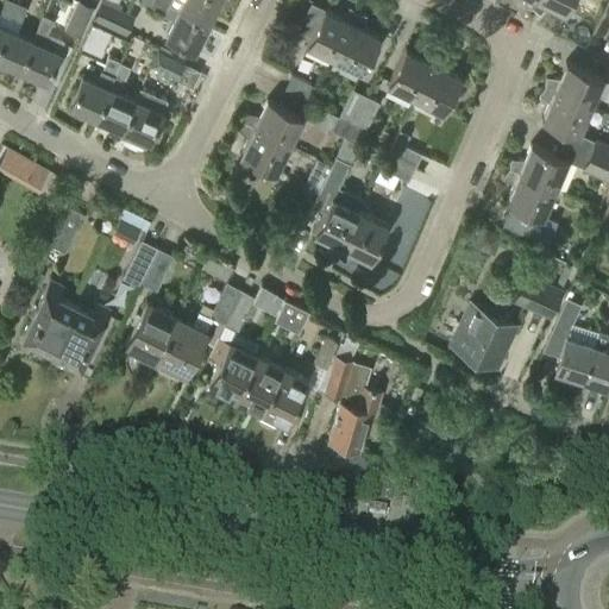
[(0,42),(6,30),(16,4),(7,0),(5,0),(0,12),(0,42)]
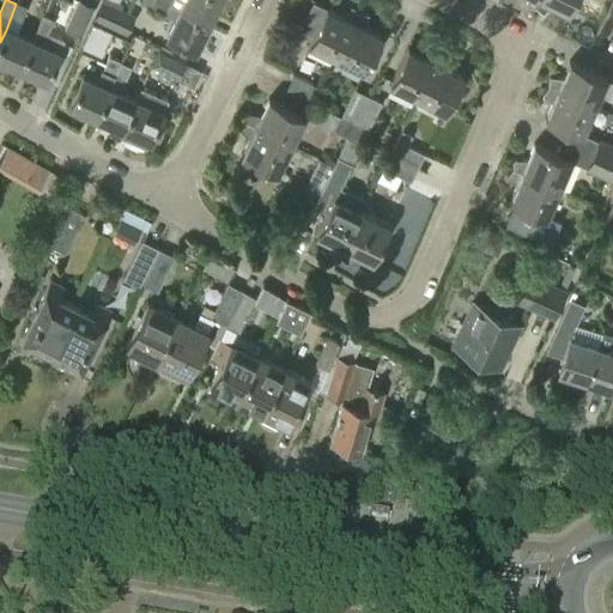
[(92,6),(79,0),(77,0),(65,28),(80,35),(92,6)]
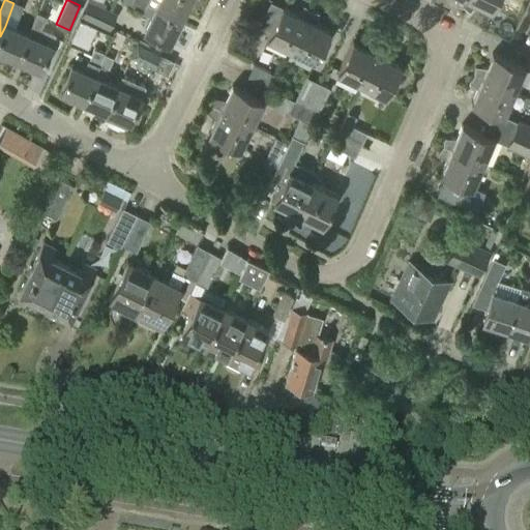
[(169,46),(180,23),(133,0),(131,0),(129,6),(151,17),(143,33),(169,46)]
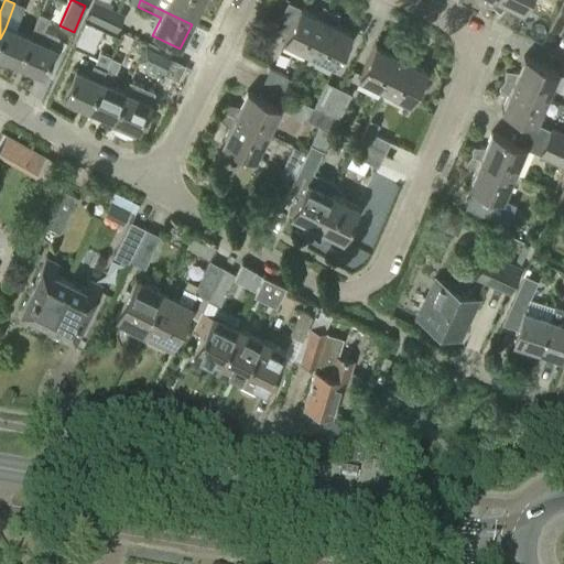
[(203,0),(141,0),(192,24),(203,0)]
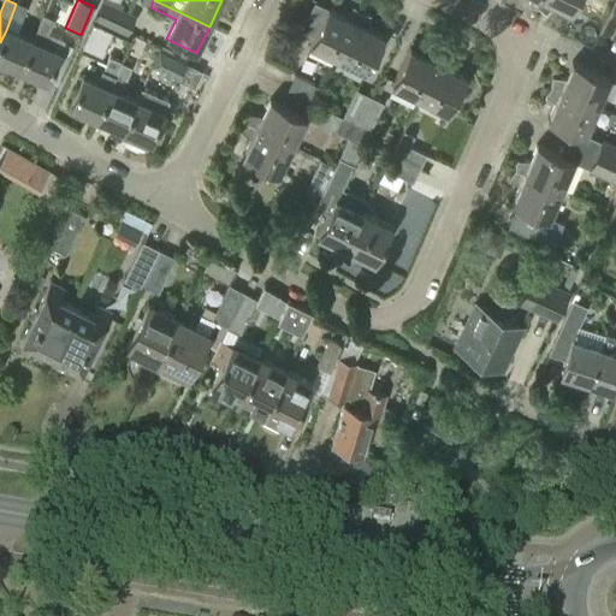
[(573,11),(578,0),(544,0),(540,6),(549,13),(557,3),(573,11)]
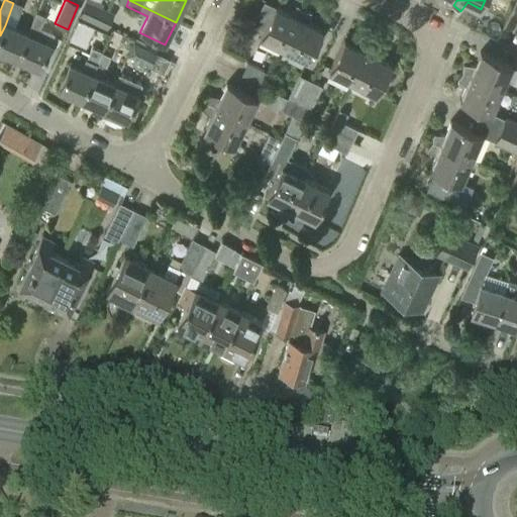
[(95,7),(86,2),(81,13),(100,22),(105,12),(104,12),(105,9),(96,5),(95,7)]
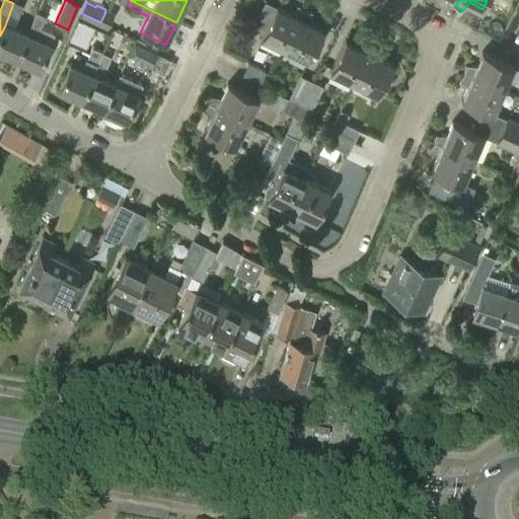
[(5,25),(0,35),(0,52),(17,60),(27,34),(26,34),(13,28),(22,7),(13,3),(5,25)]
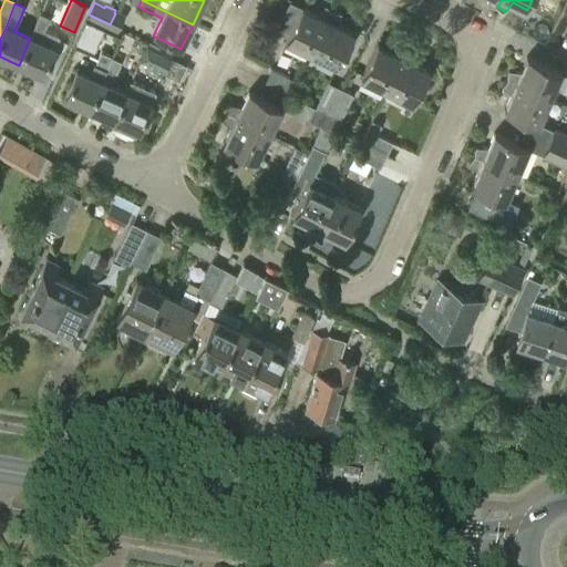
[(312,54),(333,11),(327,4),(318,14),(305,8),(287,42),(312,54)]
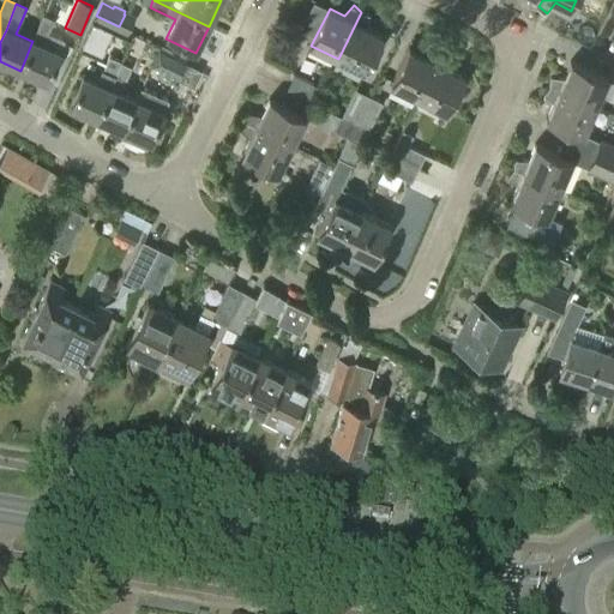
[(366,73),(385,36),(368,28),(371,14),(361,12),(338,59),(366,73)]
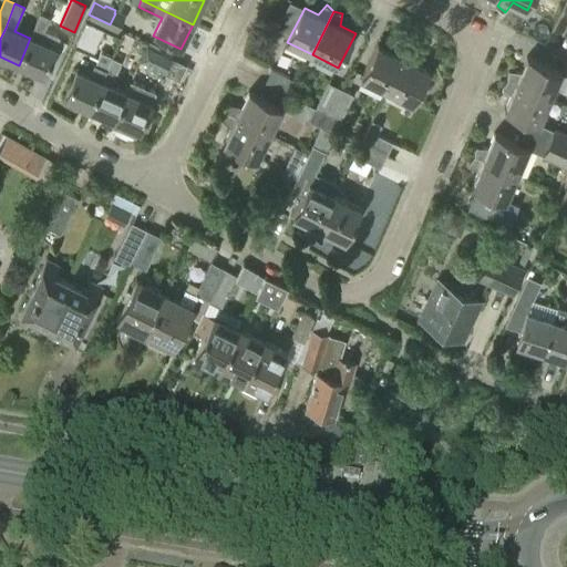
[(54,49),(60,38),(43,30),(49,18),(40,13),(29,38),(30,38),(19,65),(43,75),(55,49),(54,49)]
